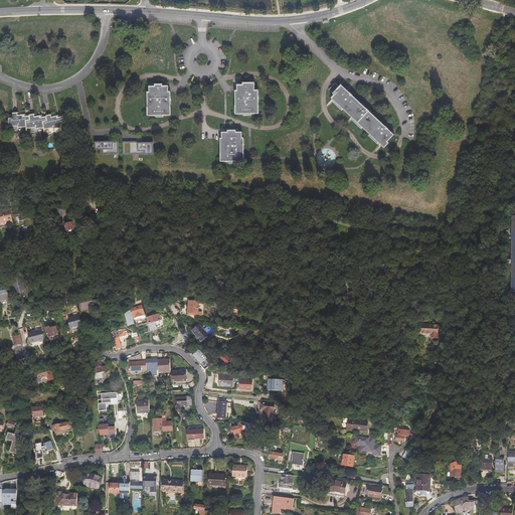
[(232,91),(233,113),(255,113),(255,90),(252,90),(251,81),(240,82),(240,84),(234,84),(234,90),(232,91)]
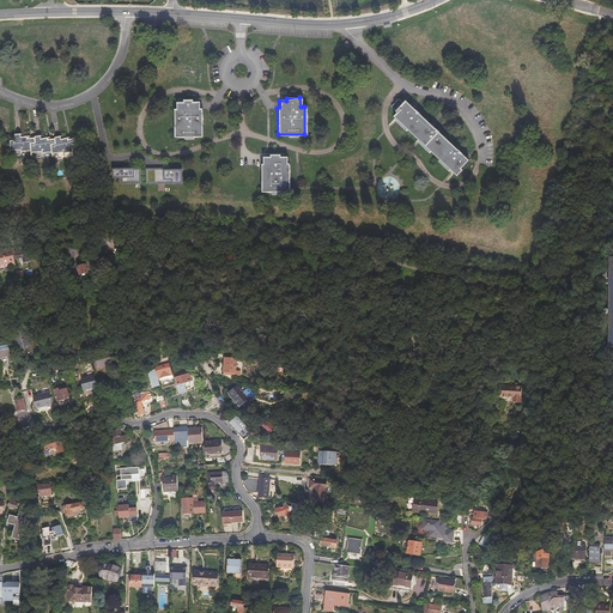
[(173,110),(174,137),(200,137),(200,109),(199,109),(198,102),(190,102),(190,99),(182,99),(182,102),(175,102),(175,110),(173,110)]
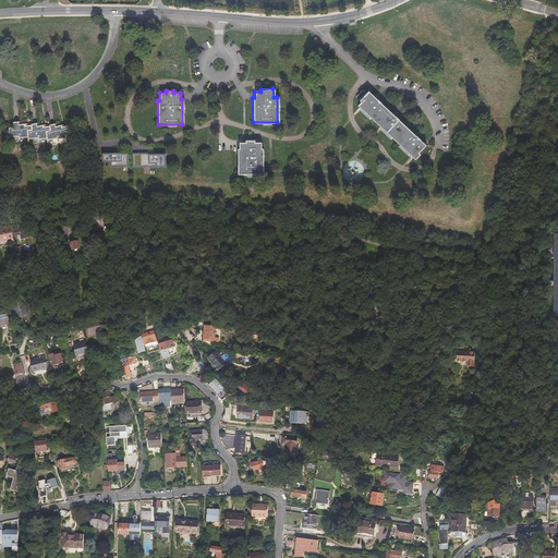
[(426,146),(368,93),(366,95),(362,91),(355,97),(362,104),(359,107),(415,160),(420,156),(419,154),(426,146)]
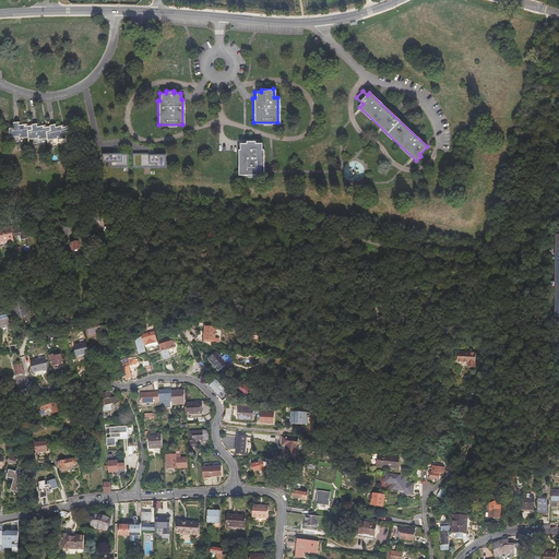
[(30,138),(28,131),(30,131),(28,126),(20,127),(20,126),(15,127),(15,130),(10,131),(11,139),(22,137),(22,139),(30,138)]
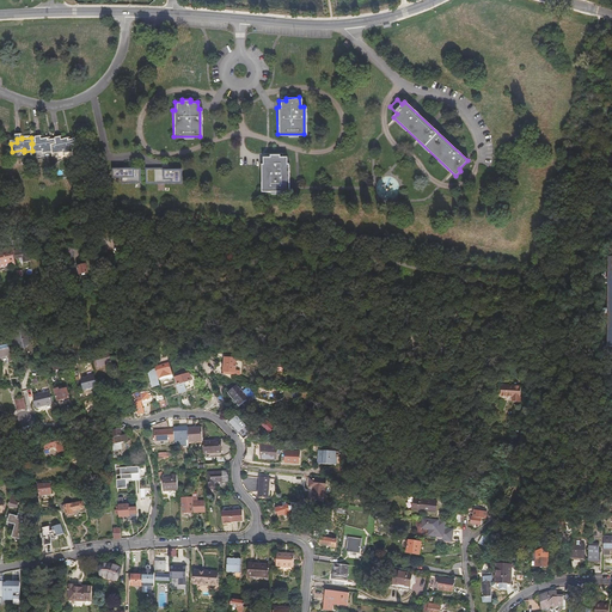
[(54,151),(53,144),(51,138),(43,139),(42,138),(37,139),(38,142),(32,144),(31,144),(32,151),(32,152),(44,150),(46,152),(54,151)]
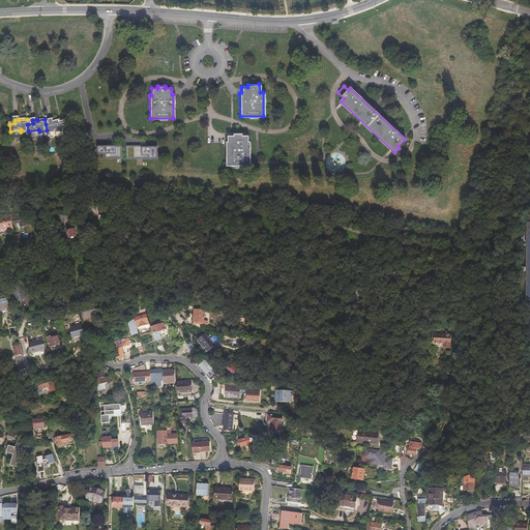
[(63,119),(55,120),(55,119),(51,120),(52,123),(46,124),(47,130),(47,131),(57,129),(57,131),(64,130),(63,124),(64,124),(63,119)]
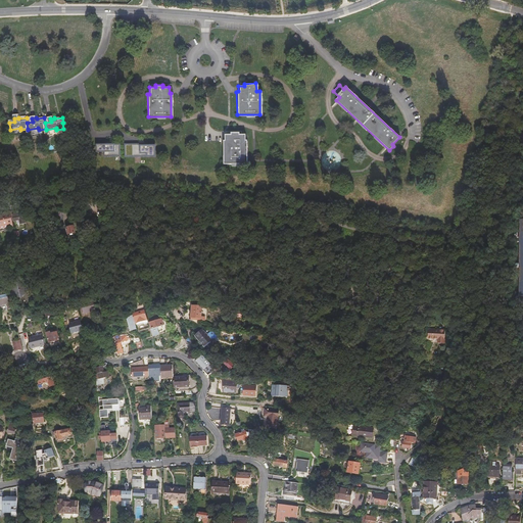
[(223,141),(223,163),(246,162),(246,140),(244,140),(244,134),(238,134),(238,132),(229,132),(229,134),(224,134),(224,141),(223,141)]
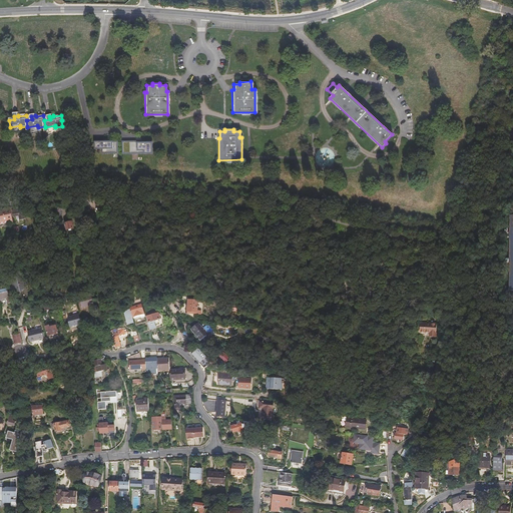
[(108,140),(97,140),(97,148),(103,148),(103,152),(119,152),(119,141),(108,141),(108,140)]
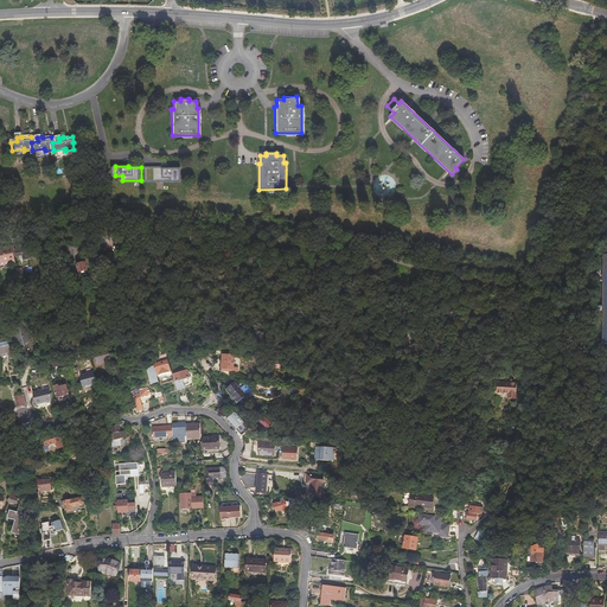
[(181,167),(147,167),(147,181),(181,181),(181,167)]
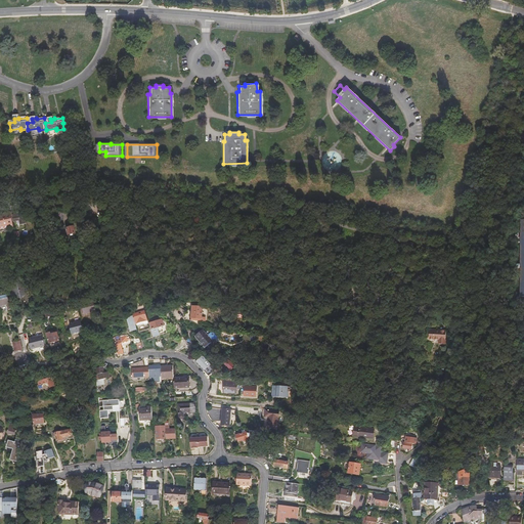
[(0,217),(0,230),(13,227),(10,212),(6,214),(6,216),(3,217),(0,217)]
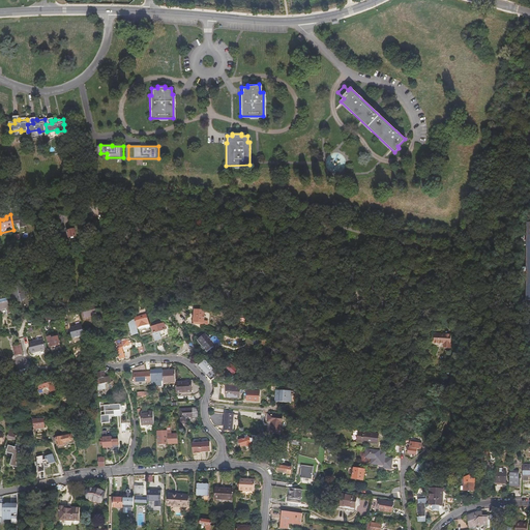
[(24,218),(13,219),(15,225),(20,224),(21,228),(26,228),(24,218)]
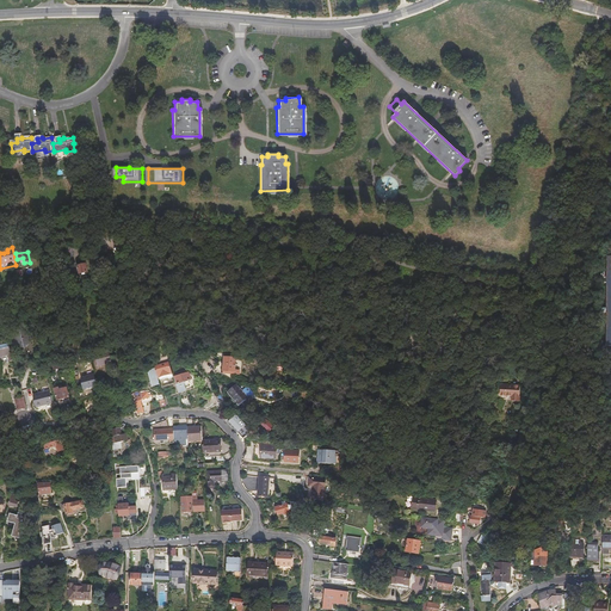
[(79,273),(88,273),(88,264),(79,265),(79,273)]
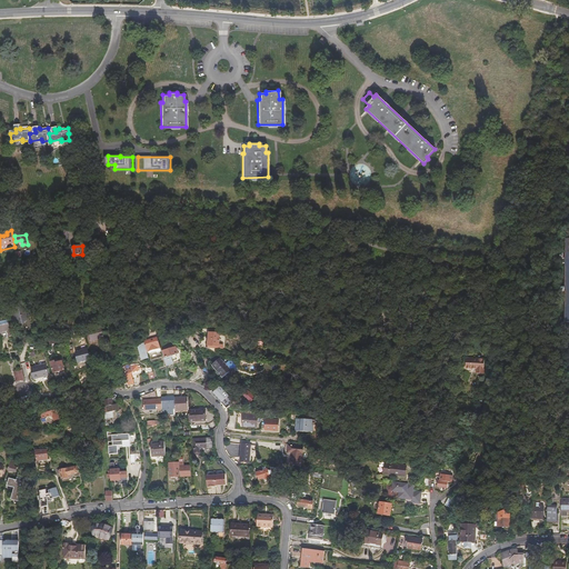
[(47,253),(55,257),(57,250),(49,248),(47,253)]
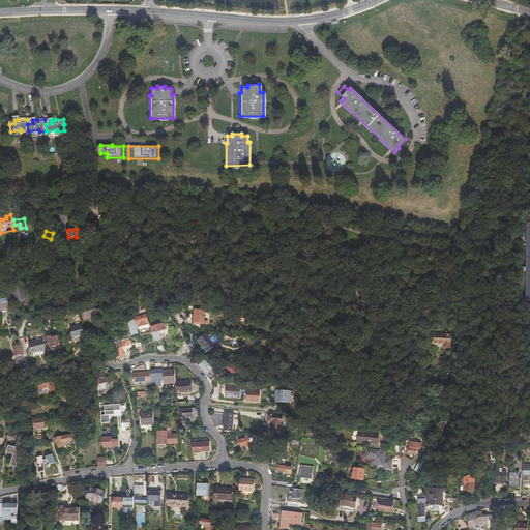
[(30,296),(20,285),(17,285),(11,300),(23,303),(30,296)]
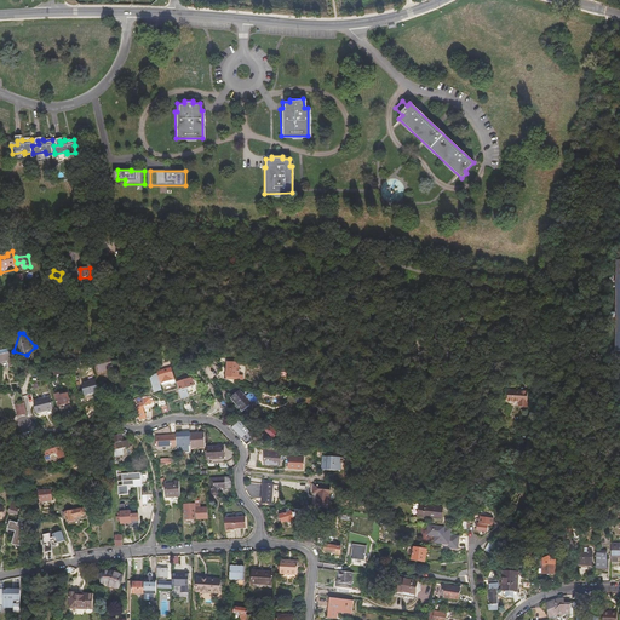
[(9,346),(0,349),(0,350),(1,354),(1,355),(1,361),(9,360),(10,366),(13,365),(9,346)]
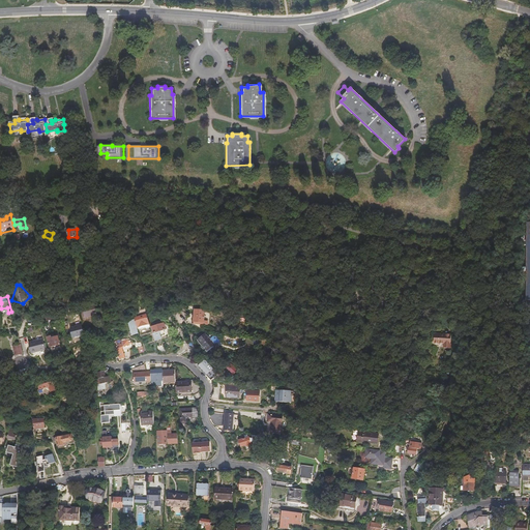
[(206,307),(196,306),(196,317),(205,317),(206,307)]
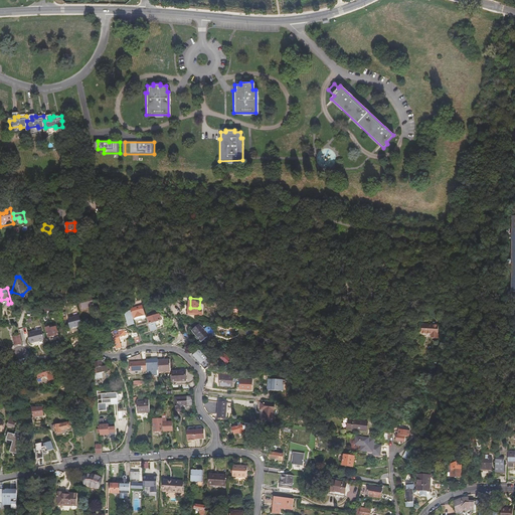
[(99,315),(96,305),(83,308),(87,318),(99,315)]
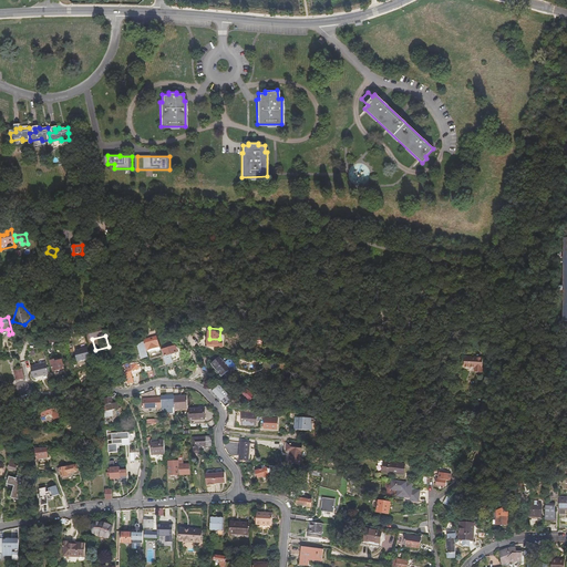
[(160,344),(158,340),(148,342),(148,339),(144,340),(145,343),(146,349),(148,348),(150,351),(161,348),(160,344)]
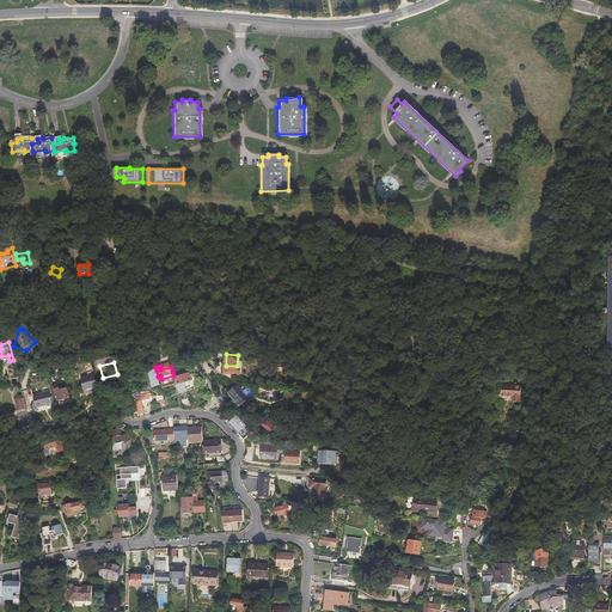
[(158,377),(157,371),(148,372),(152,384),(150,384),(151,389),(161,386),(158,377)]
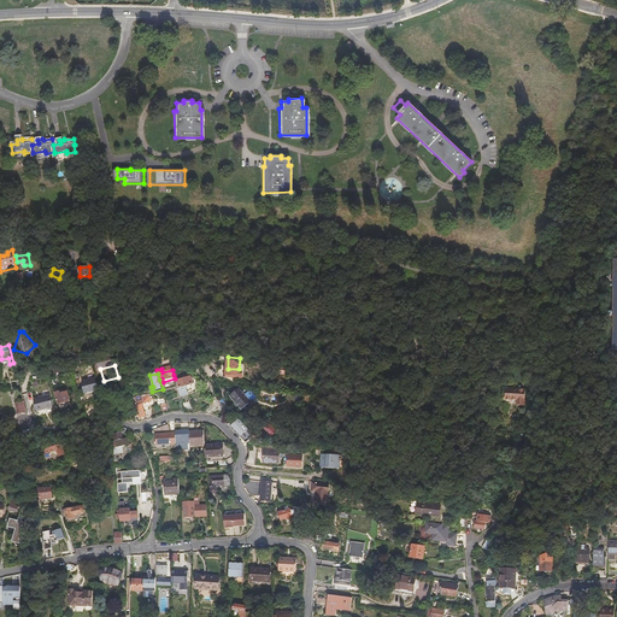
[(191,374),(175,378),(181,398),(189,395),(187,388),(189,388),(188,386),(194,385),(191,374)]
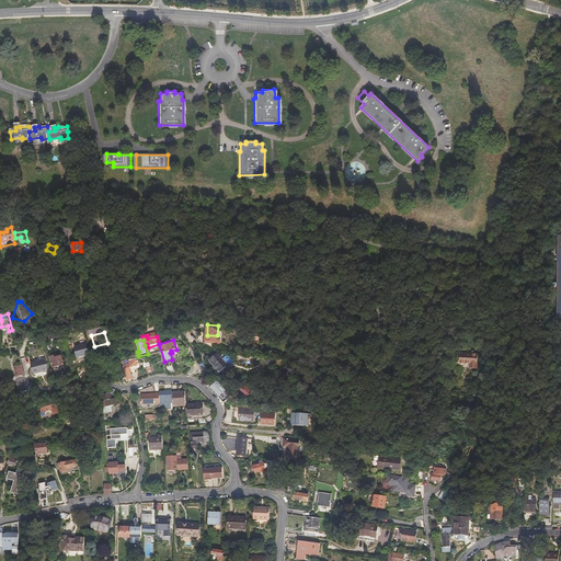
[(89,354),(86,343),(72,346),(76,357),(89,354)]
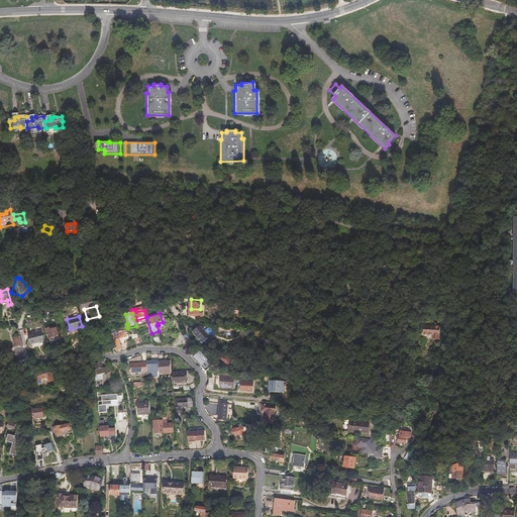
[(443,322),(427,322),(427,331),(437,331),(437,336),(443,336),(443,322)]
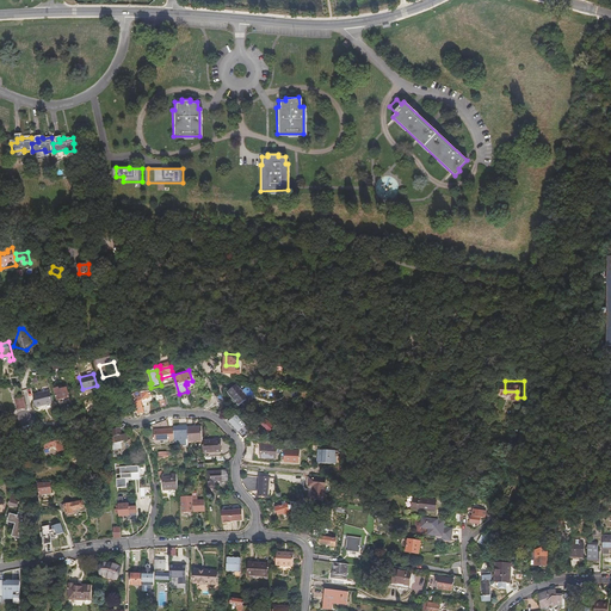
[(238,386),(229,394),(240,407),(250,399),(238,386)]
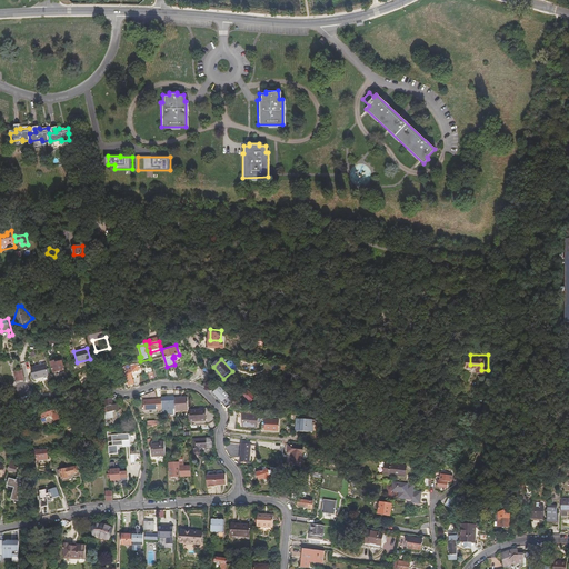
[(65,371),(62,363),(57,365),(56,362),(52,363),(55,373),(65,371)]
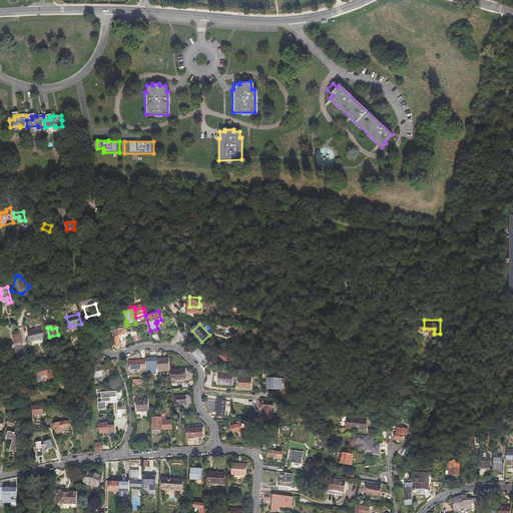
[(29,333),(32,342),(39,341),(40,341),(46,340),(44,329),(29,333)]
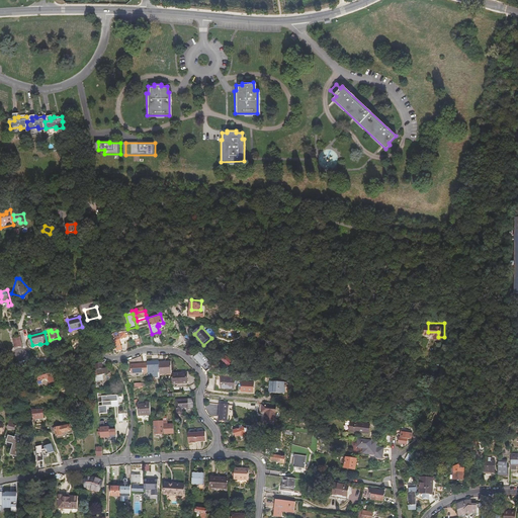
[(116,354),(118,354),(117,351),(116,346),(121,345),(121,343),(122,340),(127,339),(125,333),(115,336),(114,334),(112,334),(113,339),(110,340),(113,354),(114,354),(116,354)]
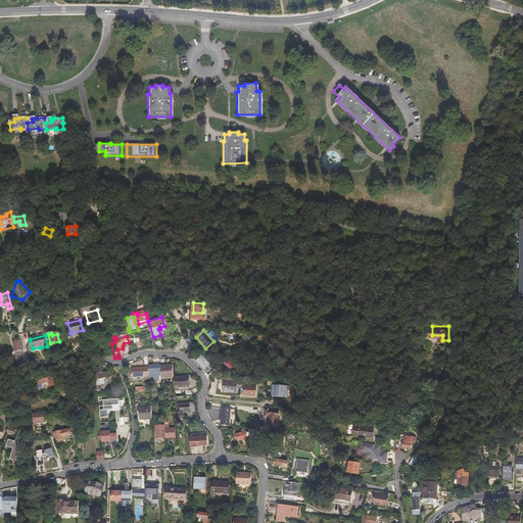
[(13,342),(15,349),(15,348),(17,348),(20,347),(22,347),(19,340),(13,342)]
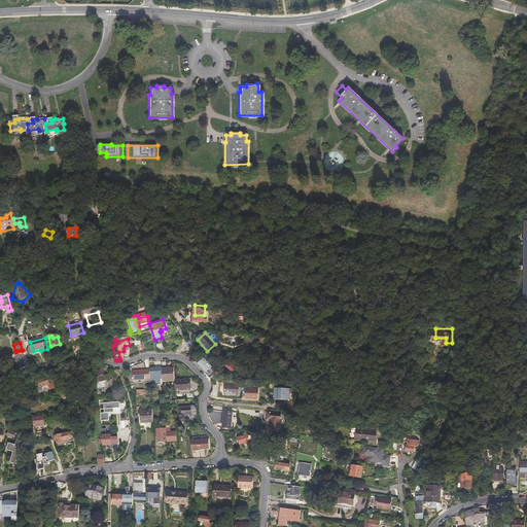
[(166,353),(167,353),(163,343),(156,345),(159,353),(162,353),(164,353),(165,353),(166,353)]
